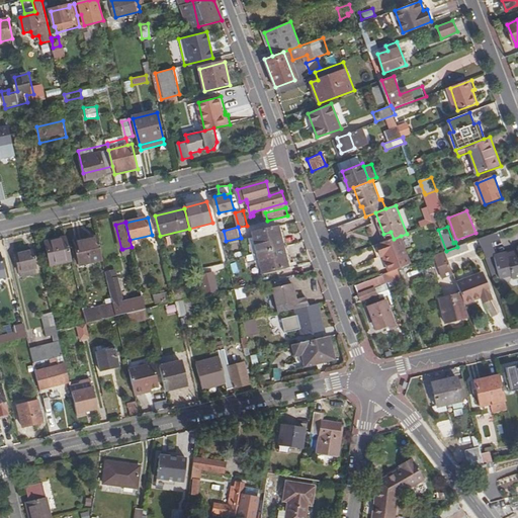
[(251,234),(256,254),(281,248),(276,228),(251,234)]
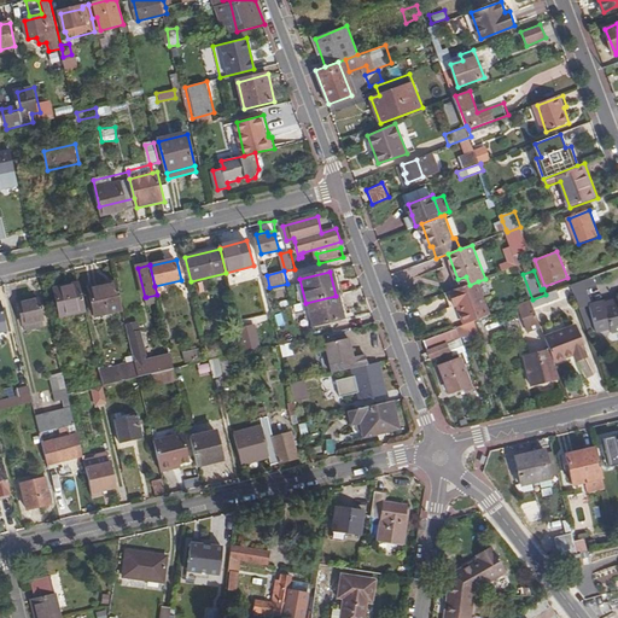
[(466,277),(458,279),(461,287),(470,285),(466,277)]
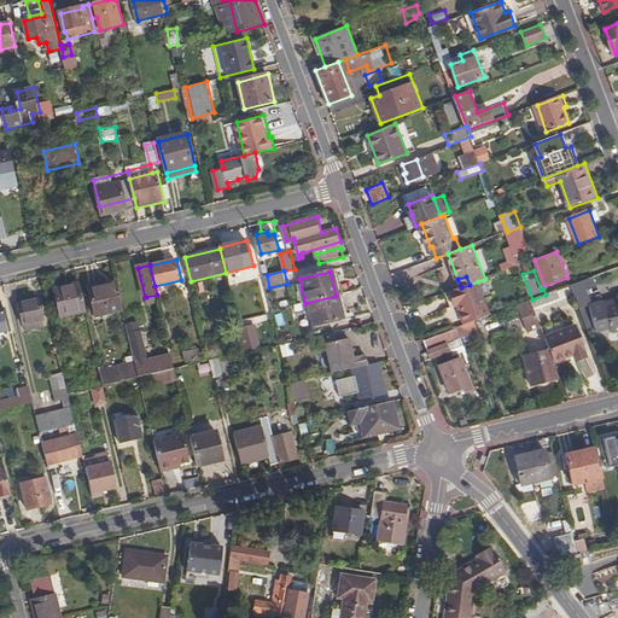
[(590,305),(594,304),(589,289),(598,286),(595,277),(573,284),(582,308),(587,307),(590,305)]
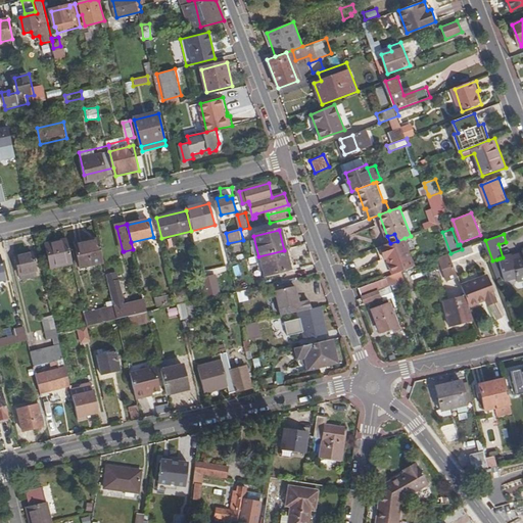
[(388,257),(394,274),(399,272),(415,267),(405,238),(397,241),(390,243),(382,246),(386,258),(388,257)]
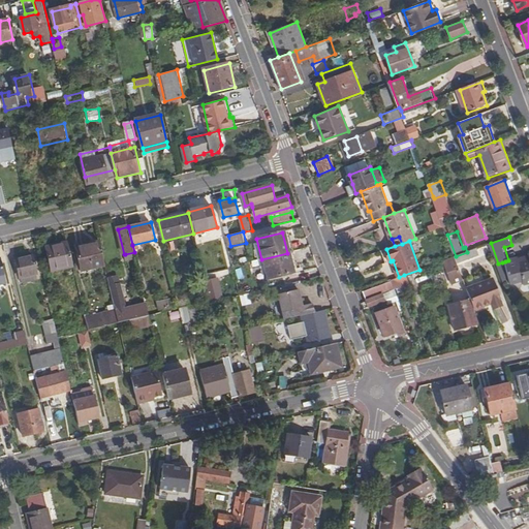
[(82,271),(105,266),(100,242),(76,248),(82,271)]
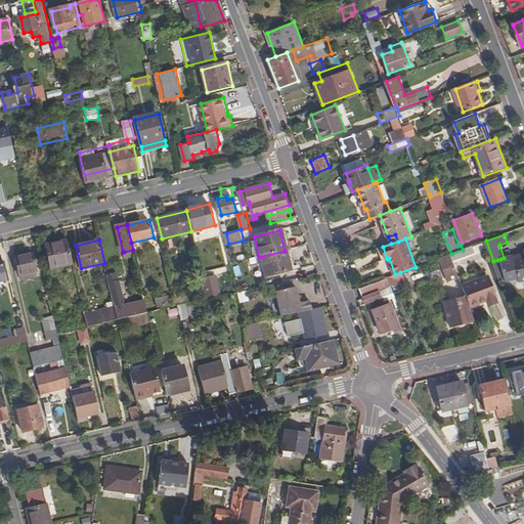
[(53,269),(73,264),(68,241),(48,245),(53,269)]
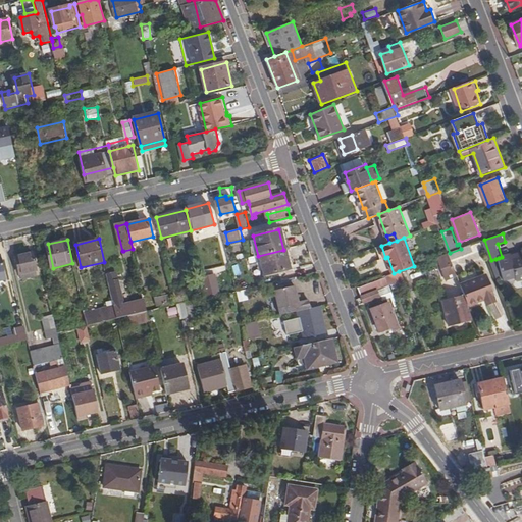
[(450,253),(452,259),(474,250),(472,245),(461,249),(450,253)]
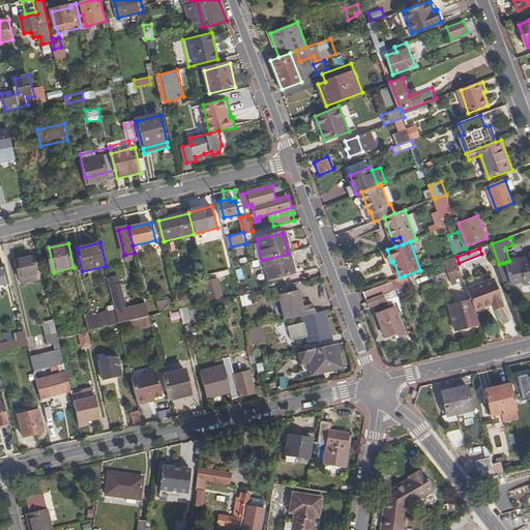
[(135,253),(125,255),(127,262),(136,260),(135,253)]
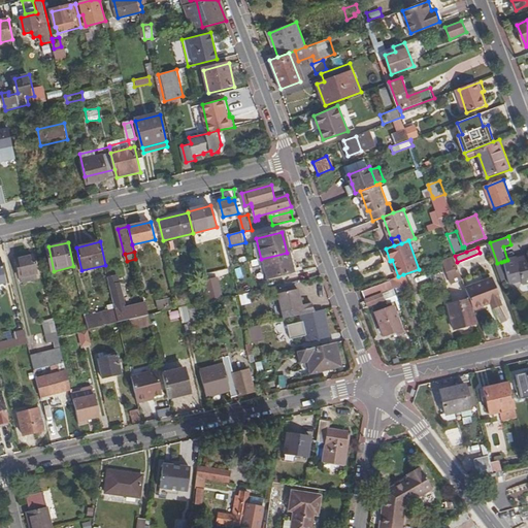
[(292,273),(287,253),(261,259),(266,279),(292,273)]
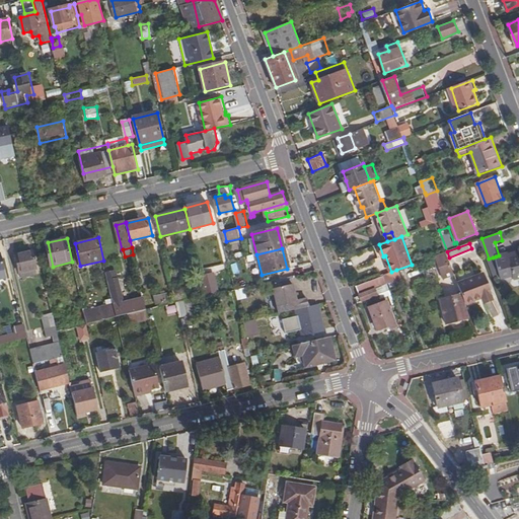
[(518,248),(508,252),(508,253),(509,260),(518,256),(518,248)]
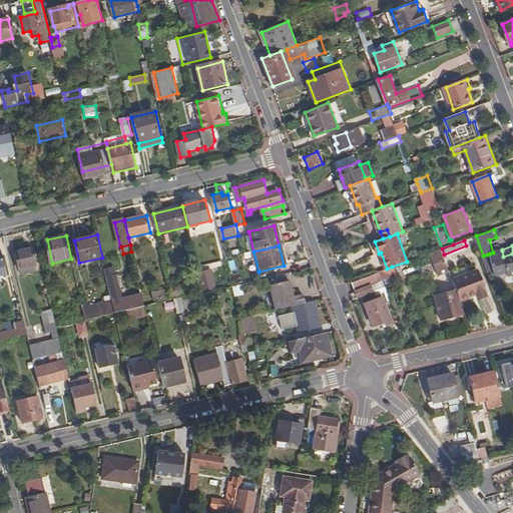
[(19,269),(21,269),(36,266),(32,247),(16,251),(19,269)]
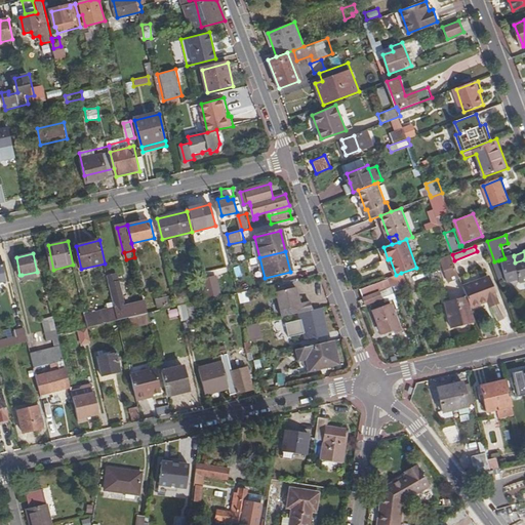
[(461,278),(454,260),(452,254),(441,258),(450,282),(461,278)]
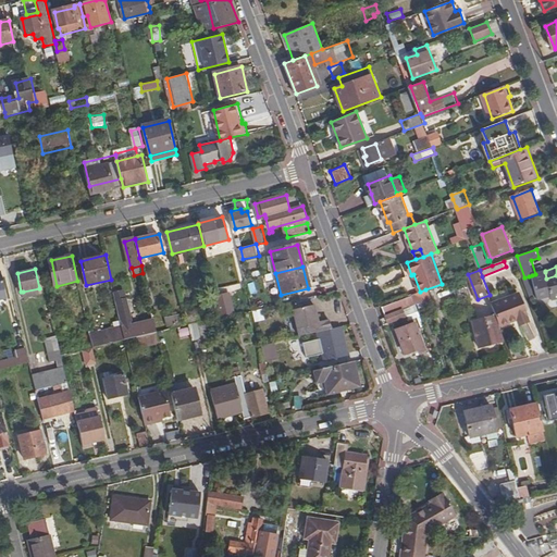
[(556,275),(546,279),(545,272),(535,274),(532,275),(540,299),(552,296),(553,299),(556,298),(556,275)]
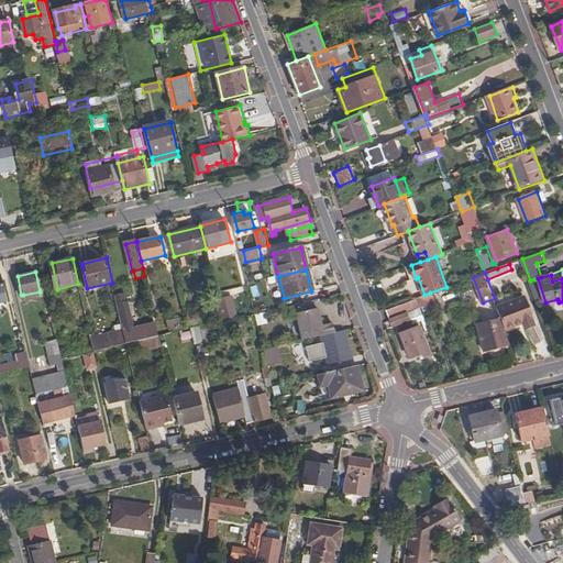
[(541,299),(534,279),(530,280),(537,300),(541,299)]
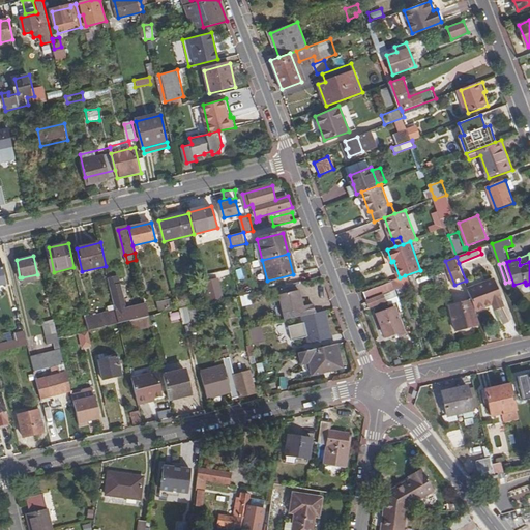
[(240,294),(238,283),(236,272),(229,274),(233,295),(240,294)]
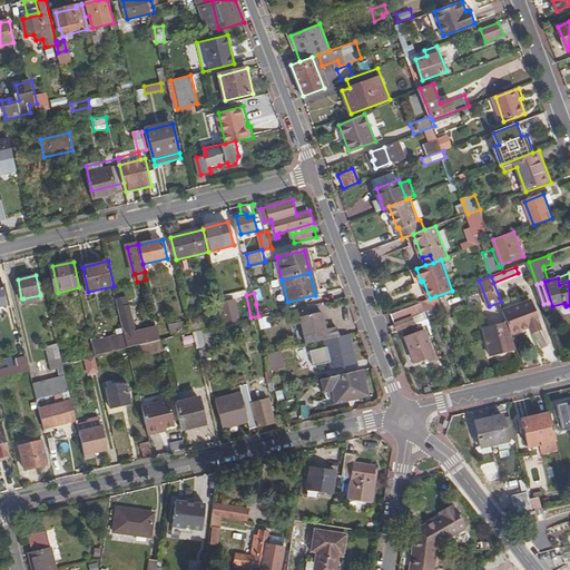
[(41,301),(40,295),(23,298),(25,304),(41,301)]
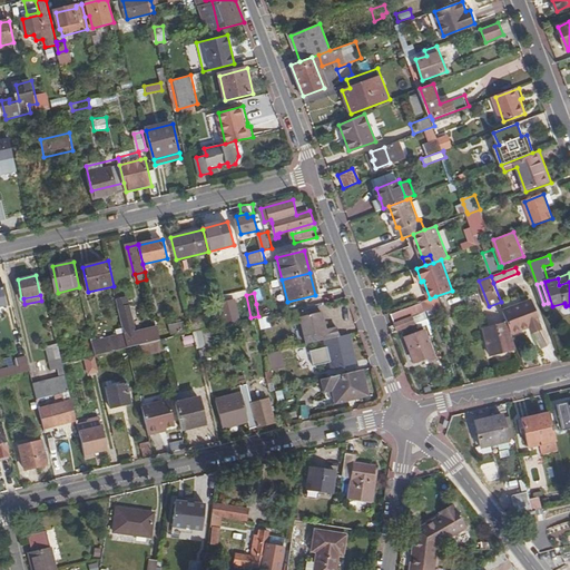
[(439,305),(435,296),(430,298),(422,302),(425,311),(439,305)]
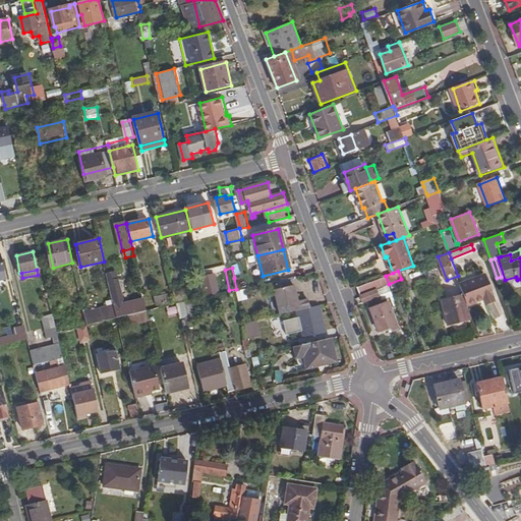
[(108,277),(110,284),(122,281),(120,274),(108,277)]
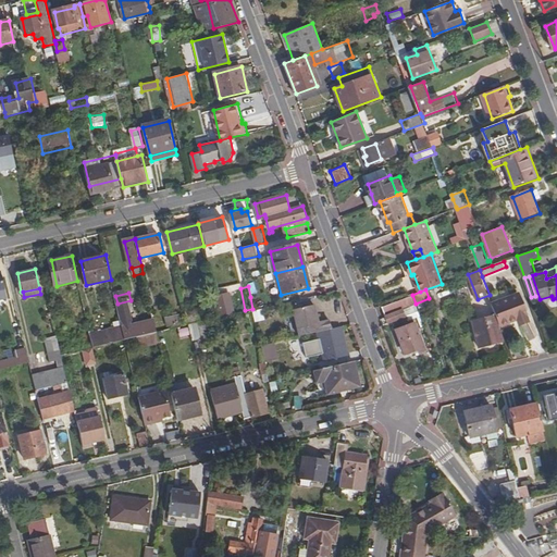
[(225,293),(215,295),(220,317),(231,314),(225,293)]
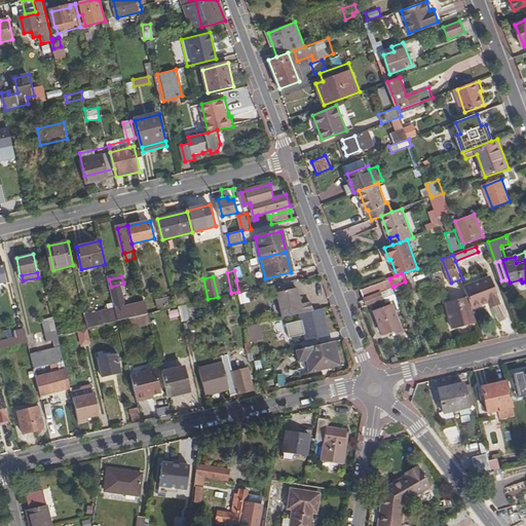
[(492,276),(465,287),(470,298),(474,307),(490,301),(491,304),(501,301),(492,276)]
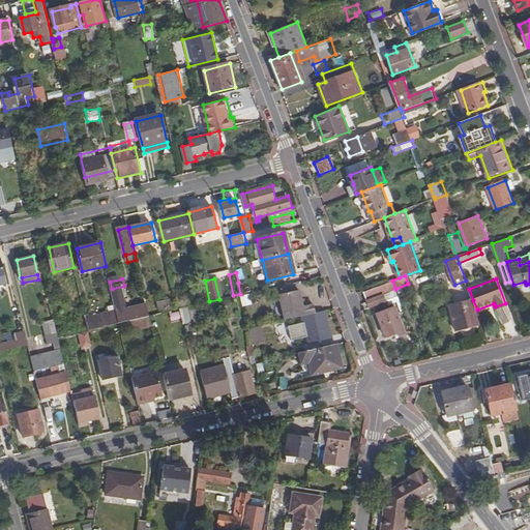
[(245,281),(238,283),(240,294),(241,296),(248,295),(245,281)]
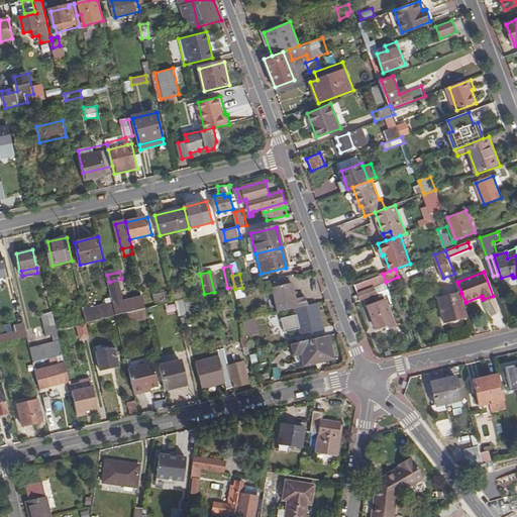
[(386,282),(383,274),(356,284),(359,292),(386,282)]
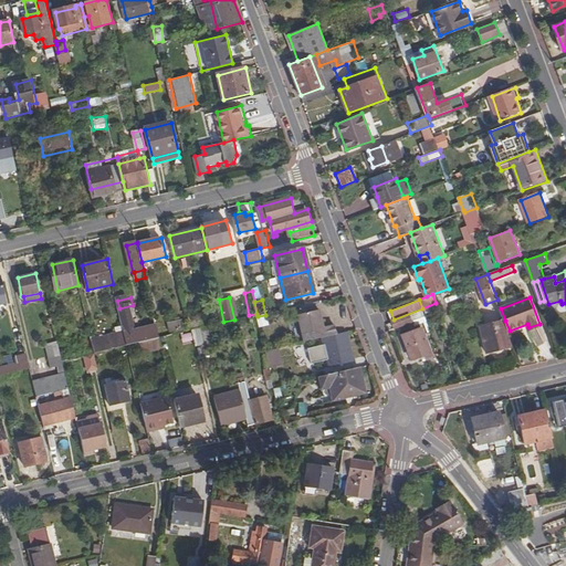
[(324,337),(337,334),(335,324),(328,326),(325,327),(323,320),(320,310),(300,315),(305,342),(324,337)]
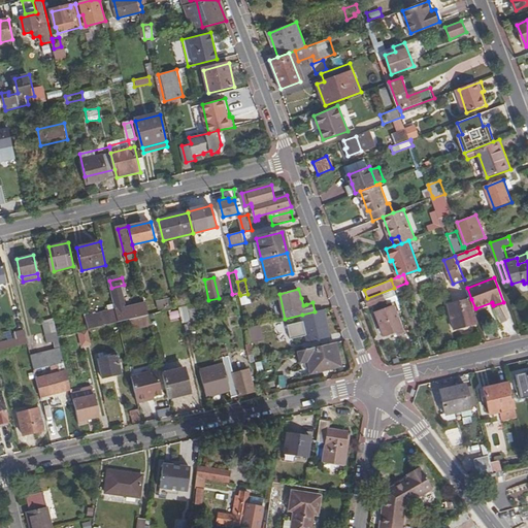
[(475,308),(471,299),(449,305),(454,329),(477,324),(473,309),(475,308)]
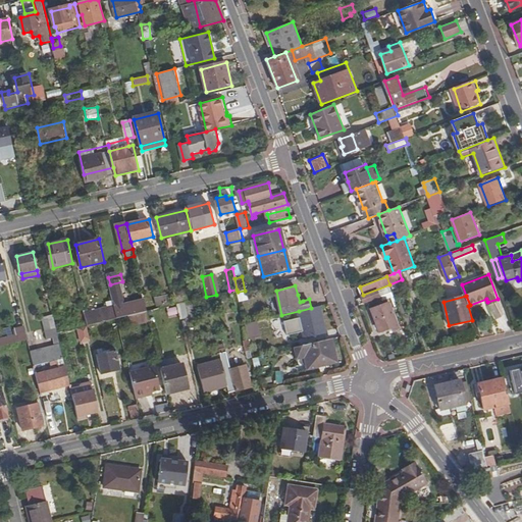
[(393,330),(400,328),(390,301),(372,308),(381,330),(389,327),(392,327),(393,330)]
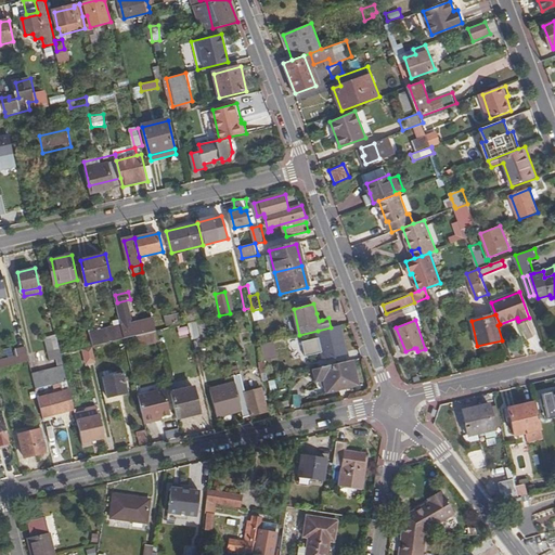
[(157,333),(154,321),(131,326),(130,321),(120,322),(121,326),(125,340),(137,337),(157,333)]
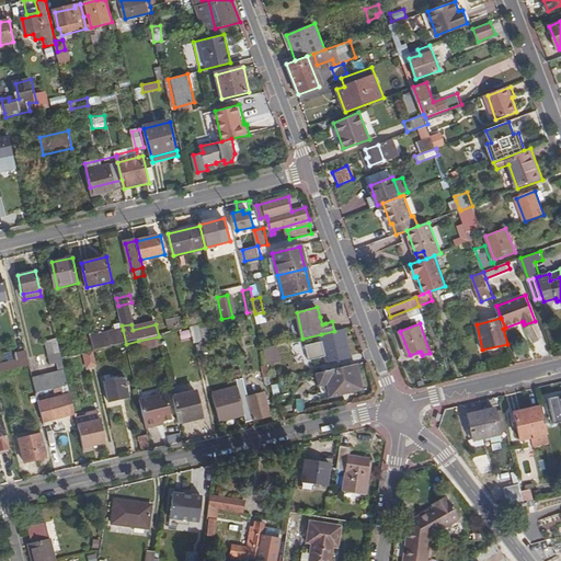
[(88,325),(71,330),(65,331),(69,346),(81,343),(80,342),(91,340),(91,338),(88,325)]
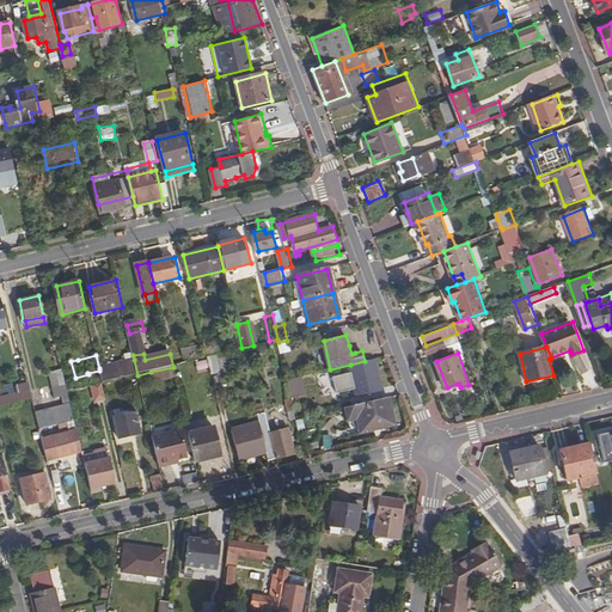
[(207,359),(212,375),(220,374),(216,356),(207,359)]
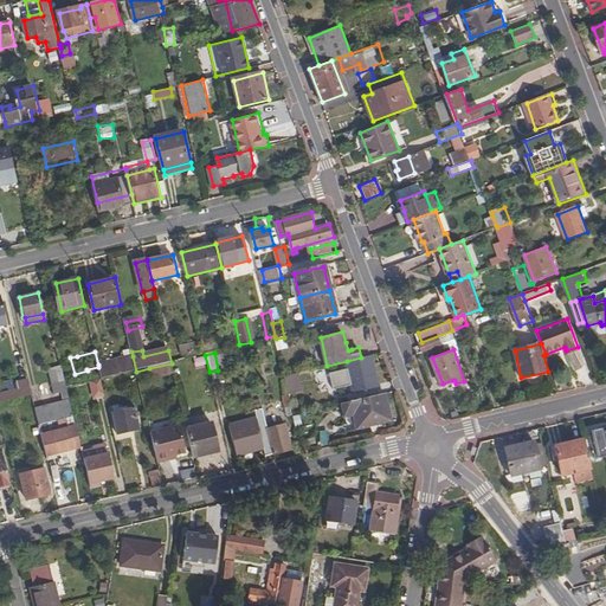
[(361,358),(347,361),(354,392),(379,386),(372,355),(361,358)]
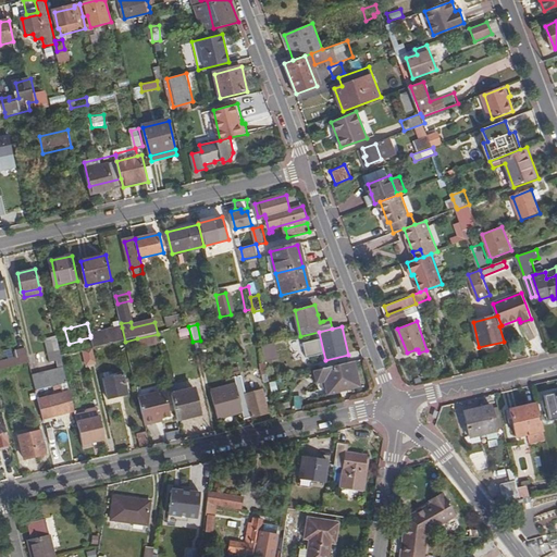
[(125,342),(122,327),(110,331),(113,345),(125,342)]
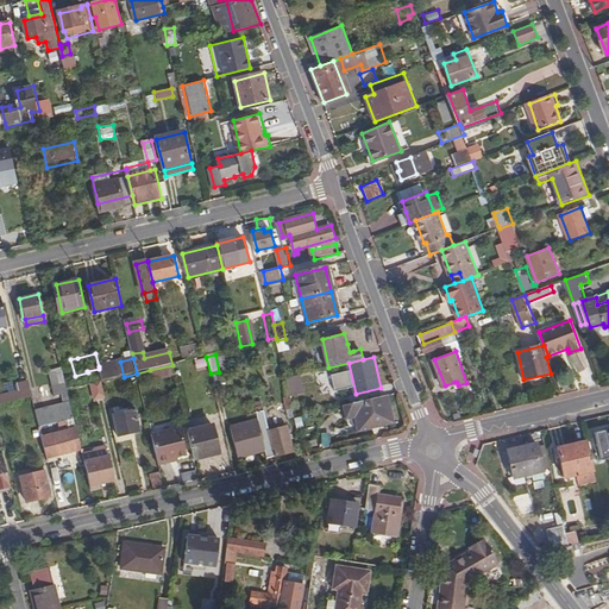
[(99,366),(99,369),(102,382),(110,381),(106,365),(99,366)]
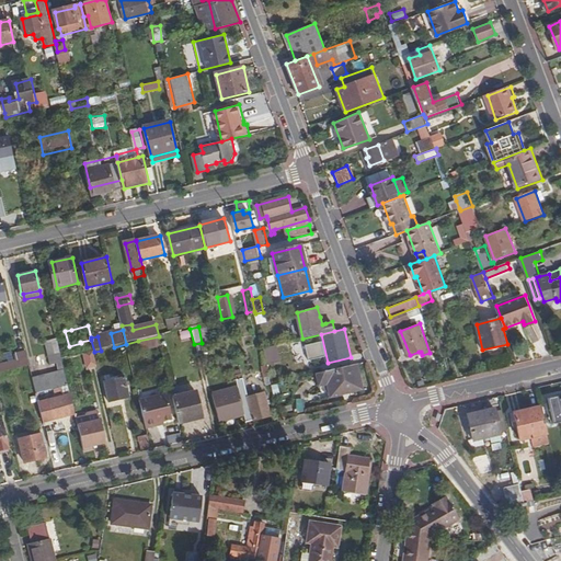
[(161,347),(159,336),(138,341),(141,352),(161,347)]
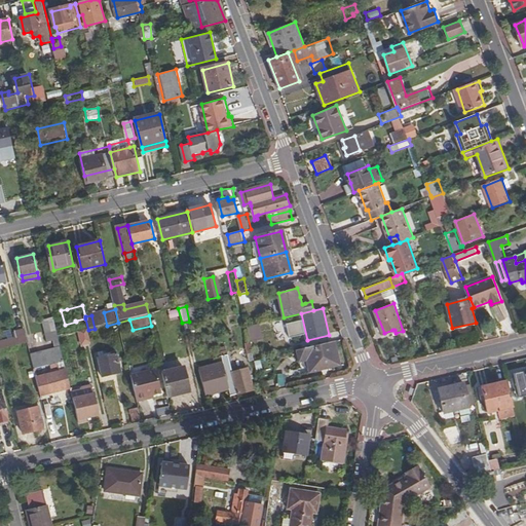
[(247,317),(249,325),(256,324),(254,315),(247,317)]
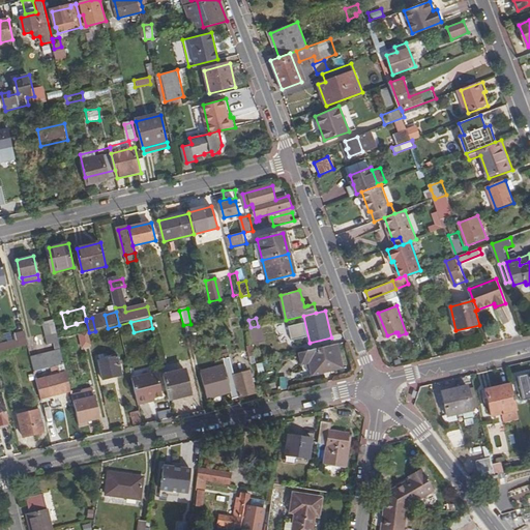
[(40,322),(46,345),(57,342),(51,320),(40,322)]
